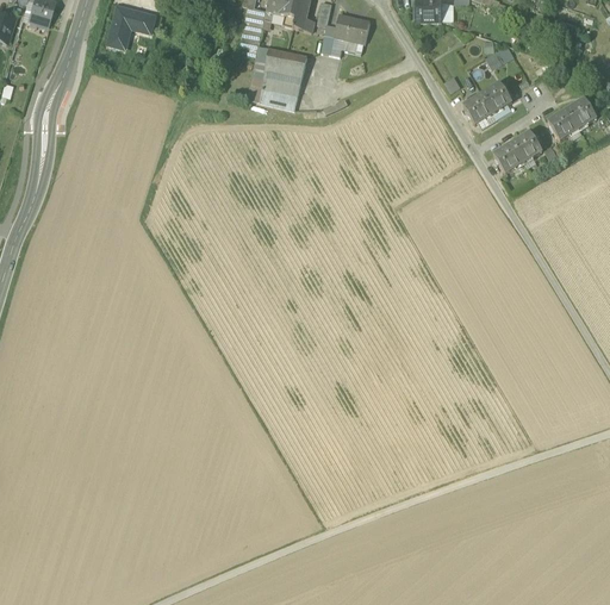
[(38,25),(45,26),(48,25),(54,4),(54,1),(50,0),(35,0),(35,1),(29,19),(38,22),(38,25)]
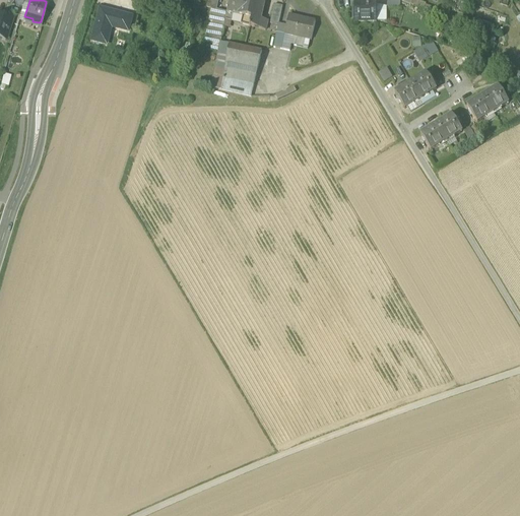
[(236,11),(236,10),(238,0),(229,0),(226,9),(234,11),(236,11)]
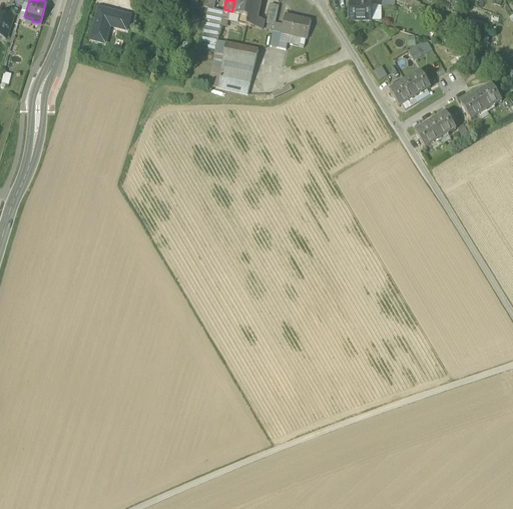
[(234,0),(232,10),(239,12),(258,16),(258,15),(262,0),(234,0)]
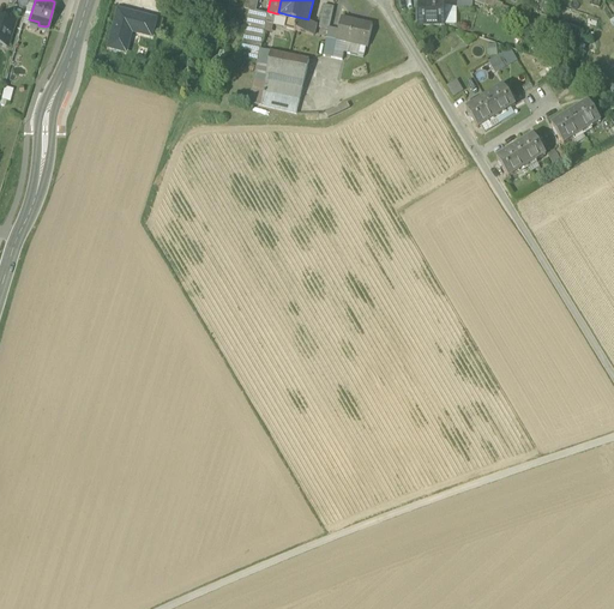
[(419,11),(419,22),(445,22),(445,0),(420,0),(420,11),(419,11)]
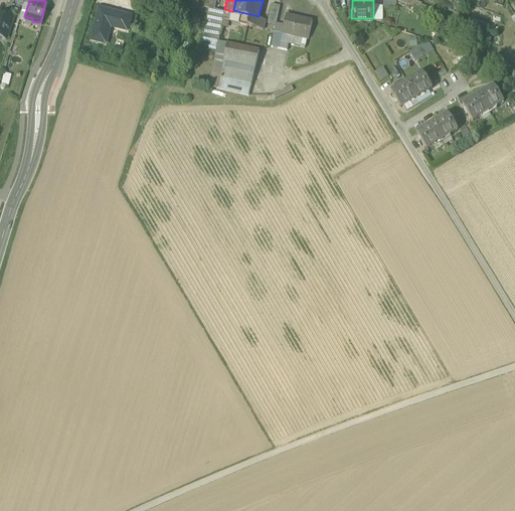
[(267,19),(276,21),(276,20),(280,3),(271,1),(267,19)]
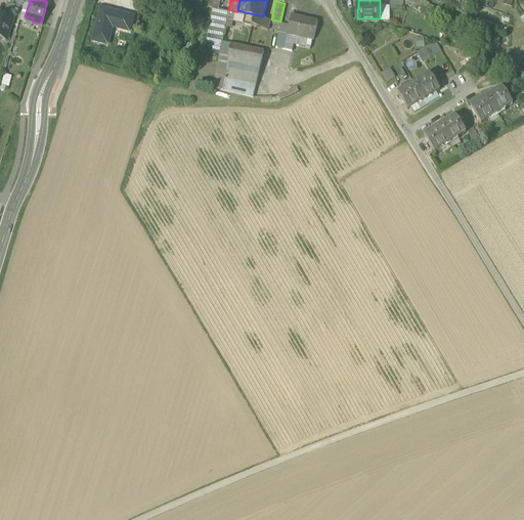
[(213,4),(213,5),(208,28),(223,32),(228,8),(218,6),(213,4)]
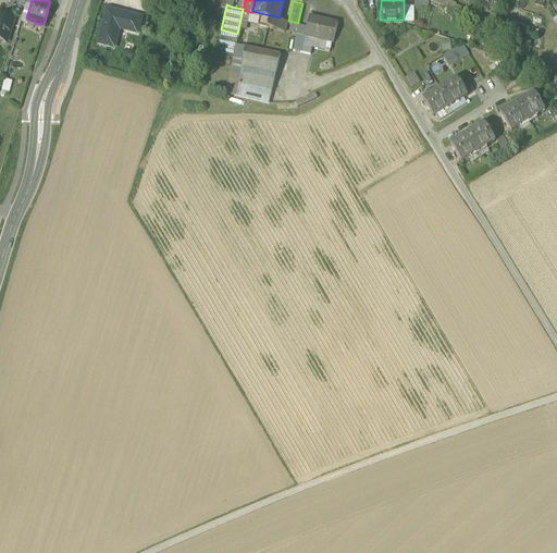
[(137,29),(141,14),(107,5),(99,39),(113,44),(120,25),(137,29)]
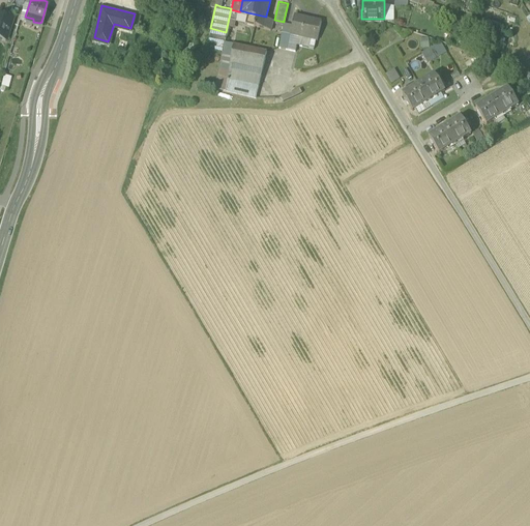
[(238,11),(236,19),(246,21),(247,12),(240,10),(240,11),(238,11)]
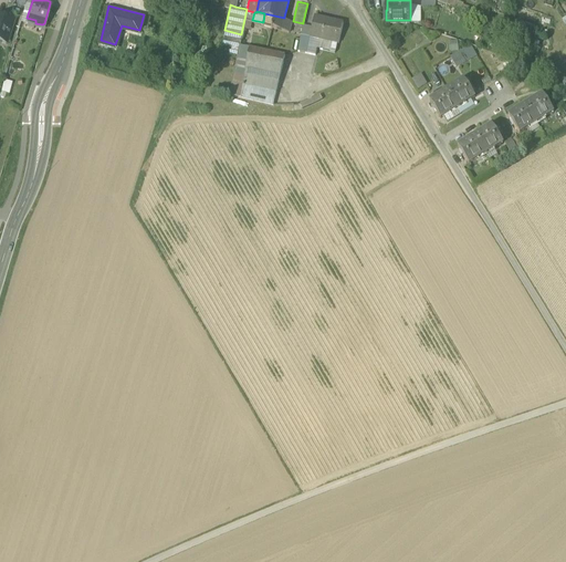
[(292,19),(284,17),(284,18),(264,13),(263,22),(263,23),(289,29),(292,19)]
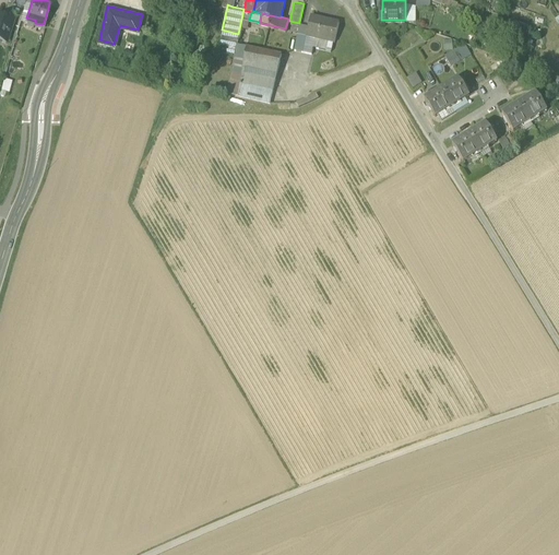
[(306,34),(333,39),(334,39),(339,20),(310,13),(308,24),(306,34)]
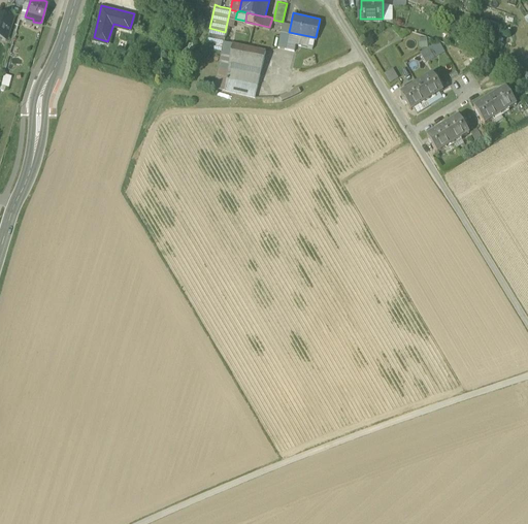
[(12,15),(6,13),(5,15),(2,14),(0,13),(0,34),(2,35),(5,36),(12,15)]
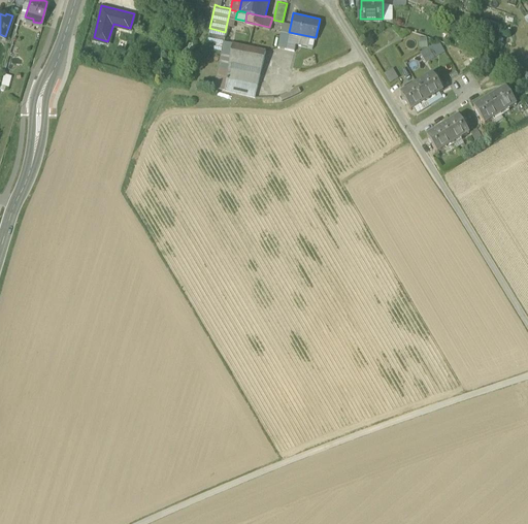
[(291,23),(283,21),(283,22),(277,43),(277,44),(286,46),(286,45),(289,32),(291,23)]
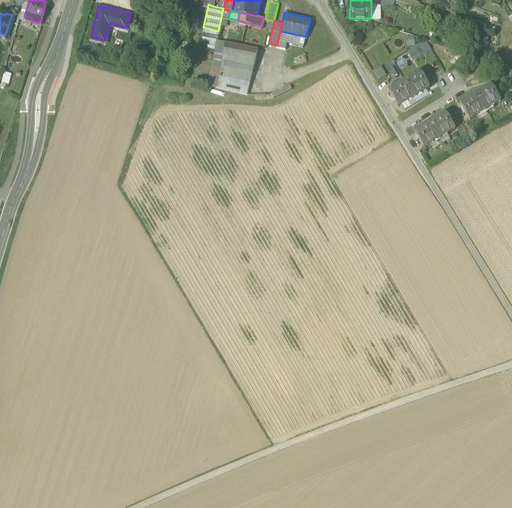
[(211,36),(217,38),(218,31),(203,27),(201,34),(211,36)]
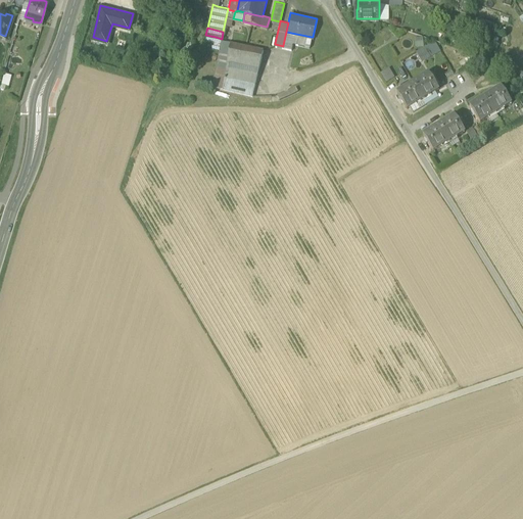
[(311,46),(312,37),(286,32),(283,45),(292,47),(293,42),(311,46)]
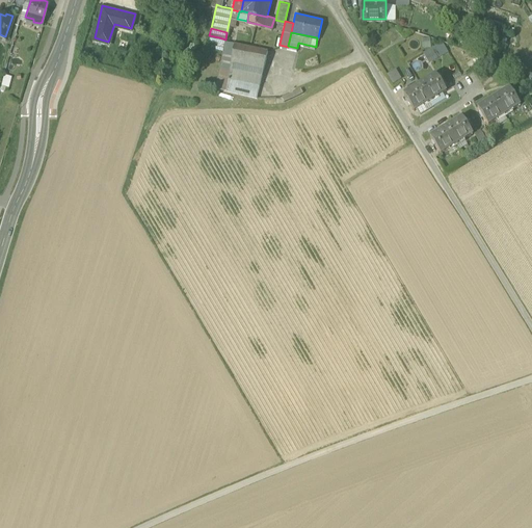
[(209,35),(207,46),(222,49),(225,40),(219,37),(209,35)]
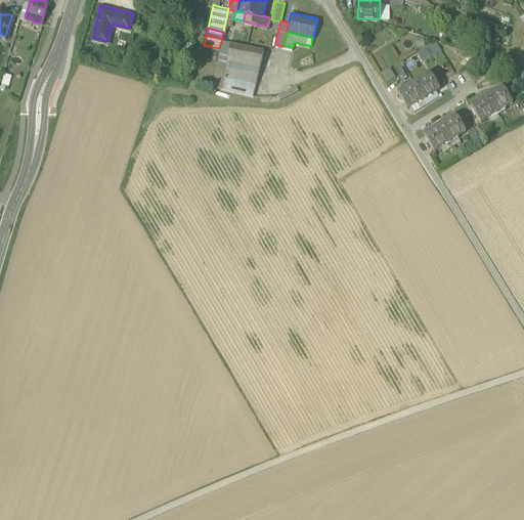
[(222,39),(220,50),(229,52),(231,41),(222,39)]
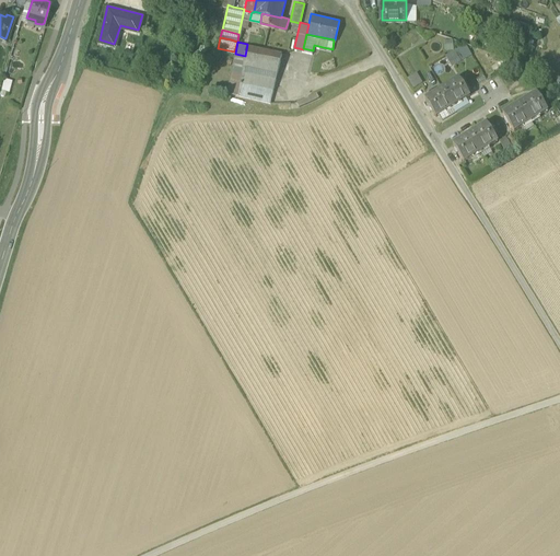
[(466,42),(445,51),(451,62),(471,53),(466,42)]
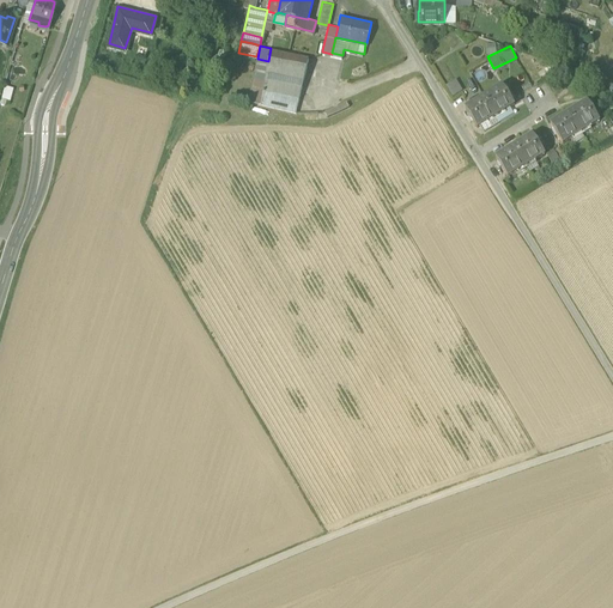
[(296,109),(309,56),(271,48),(268,61),(261,102),(296,109)]
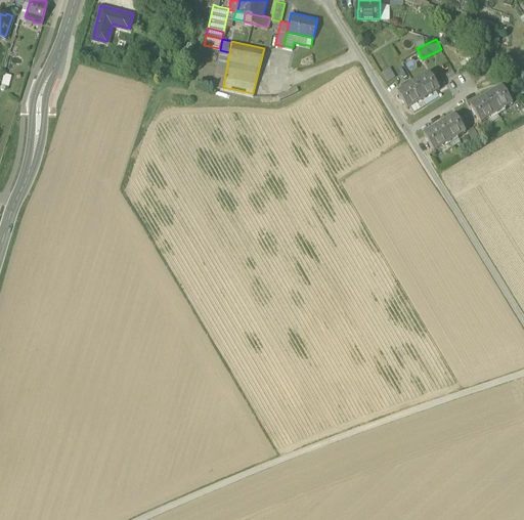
[(229,52),(220,50),(213,84),(223,87),(229,52)]
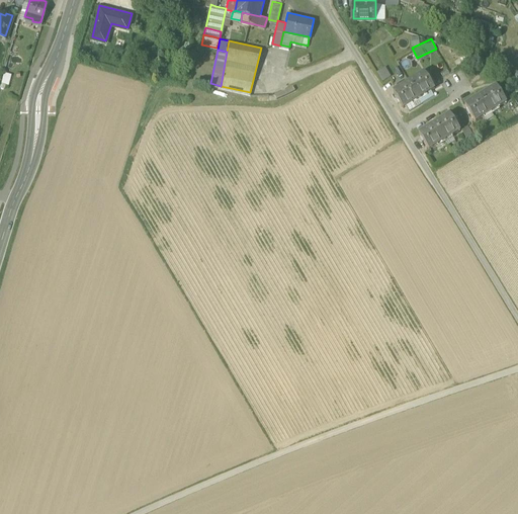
[(377,68),(382,77),(391,73),(385,64),(377,68)]
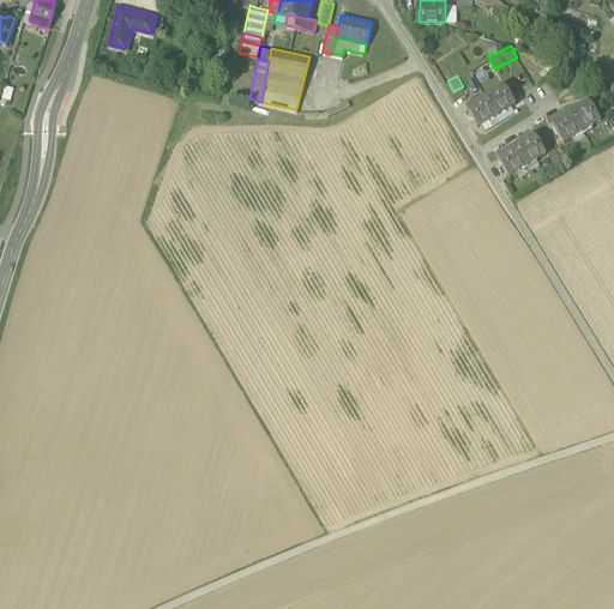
[(467,107),(480,126),(482,124),(498,114),(511,106),(517,102),(504,83),(467,107)]
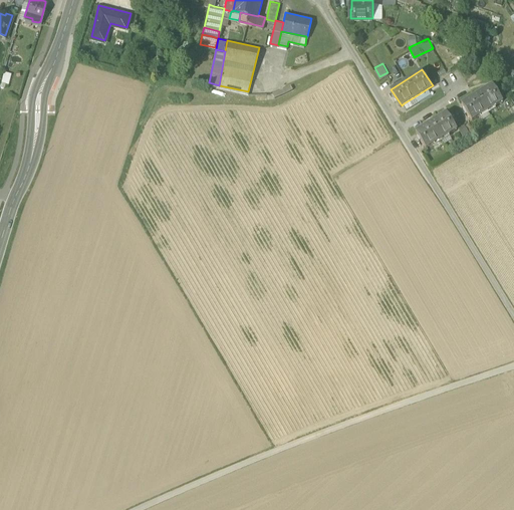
[(293,86),(291,82),(272,90),(274,95),(293,86)]
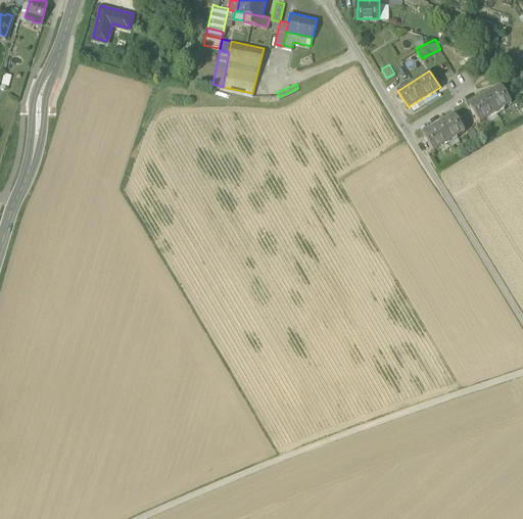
[(471,103),(481,120),(512,100),(502,84),(471,103)]
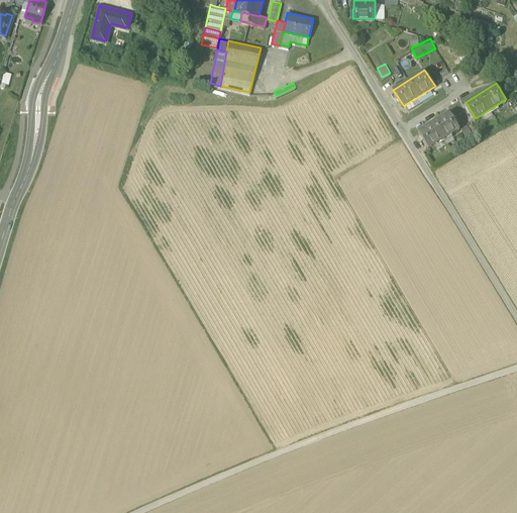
[(419,96),(421,100),(433,93),(430,89),(419,96)]
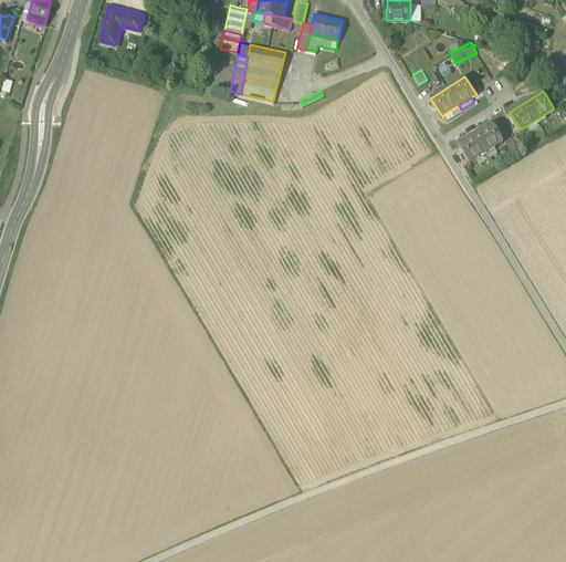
[(461,110),(459,105),(444,114),(448,118),(461,110)]
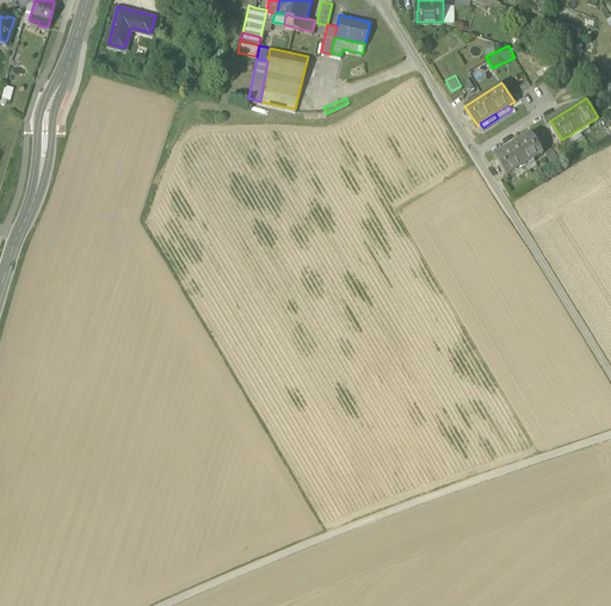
[(495,155),(507,173),(543,150),(532,133),(495,155)]
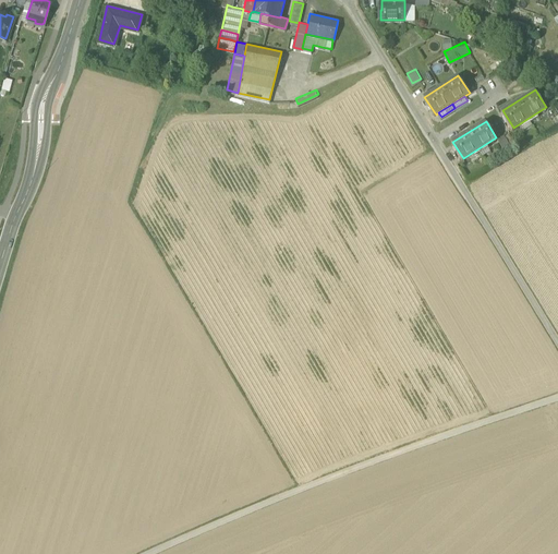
All buildings are outlined.
